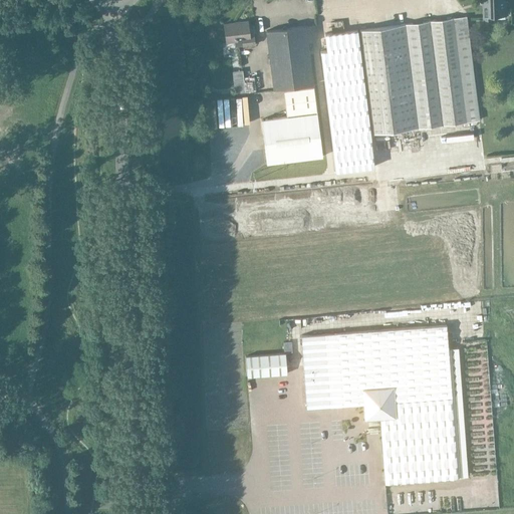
[(487,0),(484,0),(484,18),(494,18),(494,14),(506,14),(506,0),(487,0)]
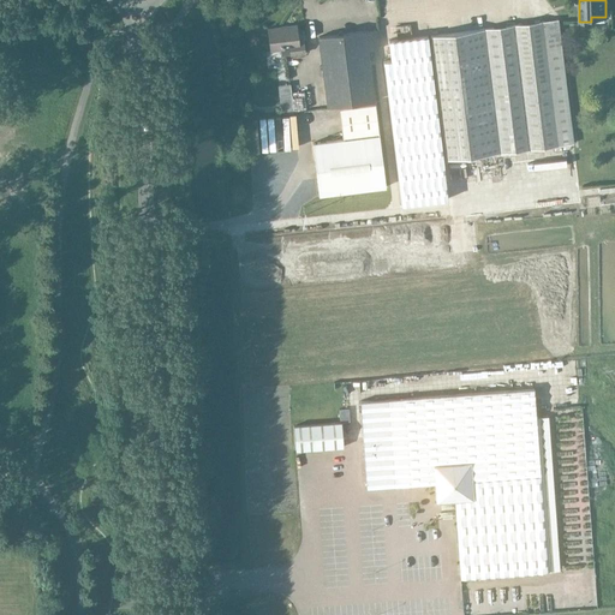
[(446,159),(557,145),(573,143),(557,19),(430,35),(446,159)]
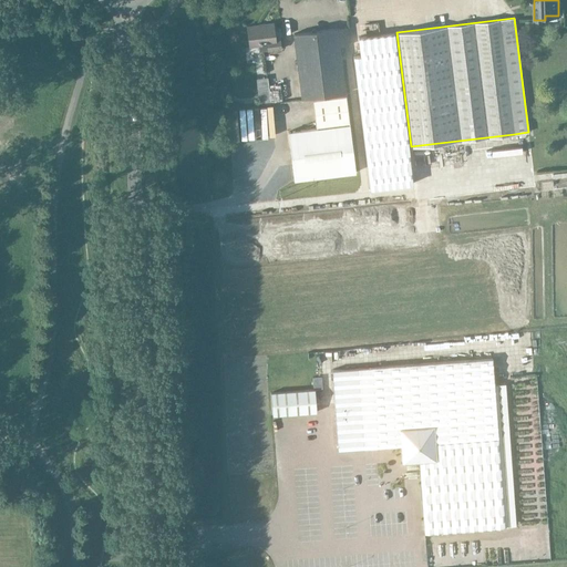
[(247,27),(249,47),(258,45),(259,51),(268,50),(268,51),(281,49),(279,38),(275,39),(274,23),(247,27)]
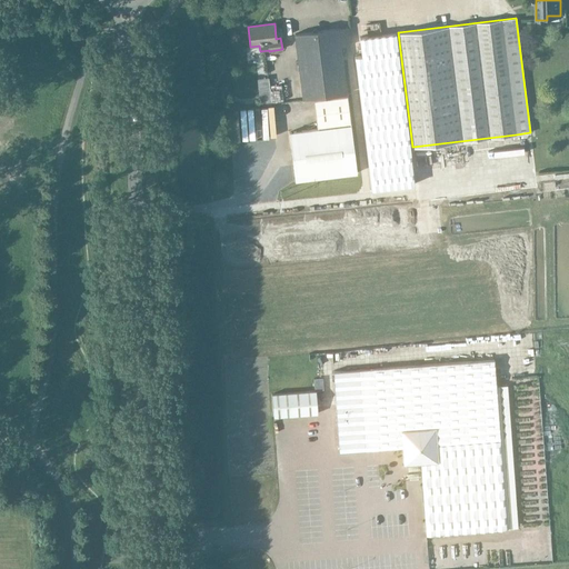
[(340,47),(349,46),(347,28),(316,31),(313,30),(312,31),(295,35),(302,99),(347,93),(340,47)]
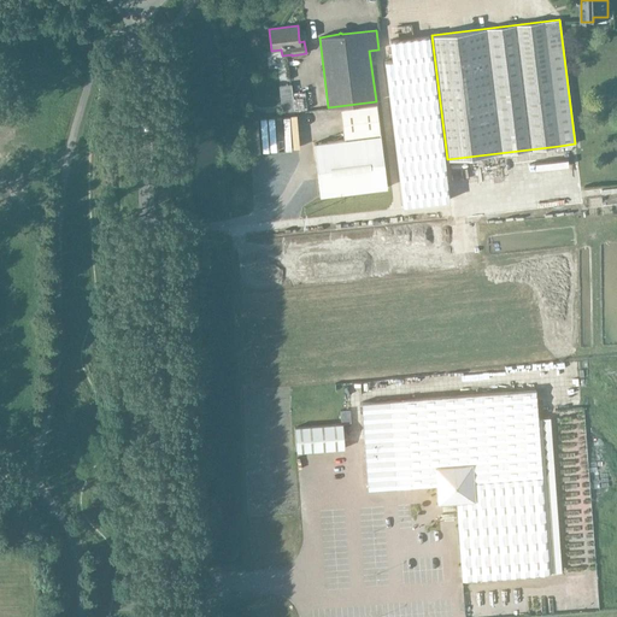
[(450,200),(429,36),(391,41),(393,60),(385,62),(403,206),(450,200)]
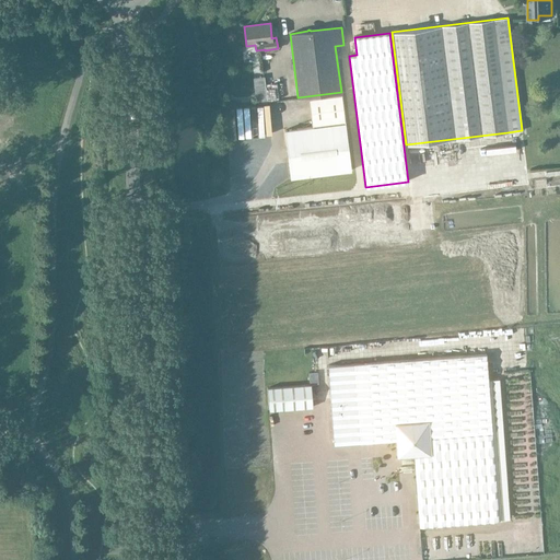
[(284,130),(286,137),(291,178),(351,171),(345,120),(341,95),(310,98),(313,127),(284,130)]
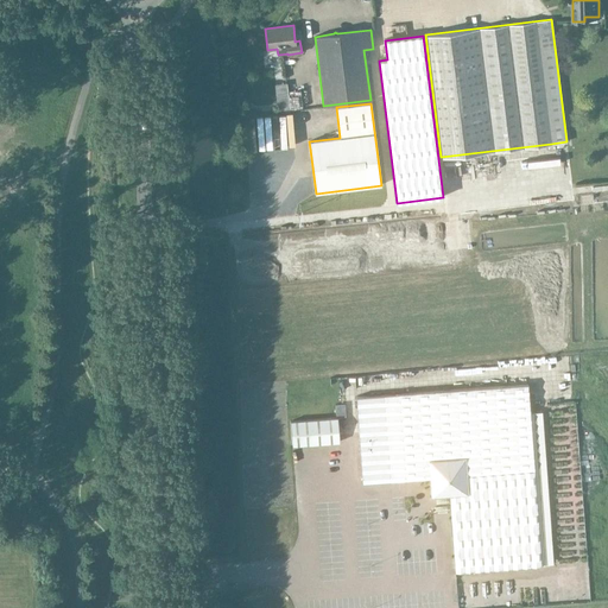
[(515,210),(514,202),(458,209),(460,217),(515,210)]
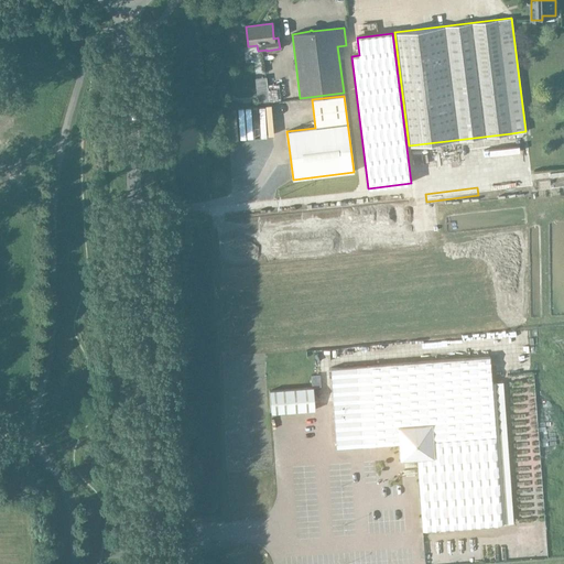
[(416,459),(422,530),(502,524),(489,356),(331,368),(336,448),(399,443),(399,452),(408,459),(416,459)]
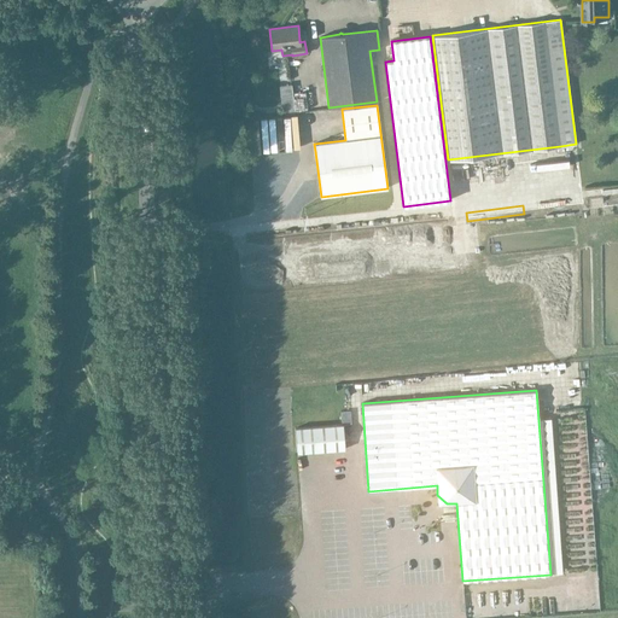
[(297,453),(345,449),(343,425),(295,429),(297,453)]
